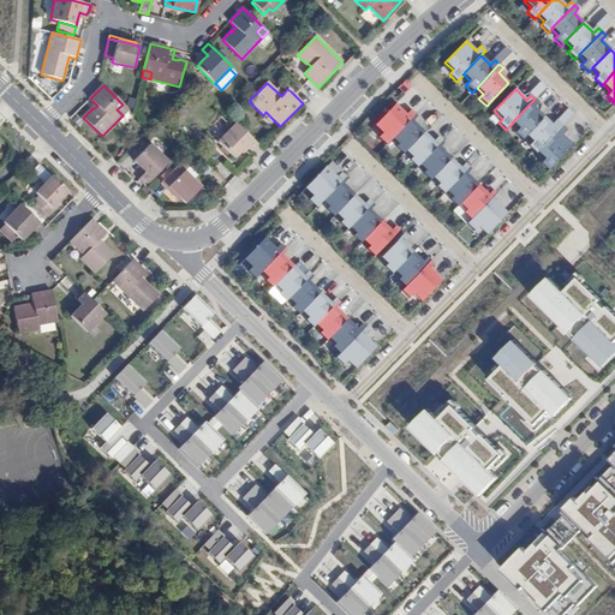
[(513,123),(519,130),(515,133),(521,141),(526,136),(544,117),(533,107),(538,102),(535,99),(512,123),(513,123)]
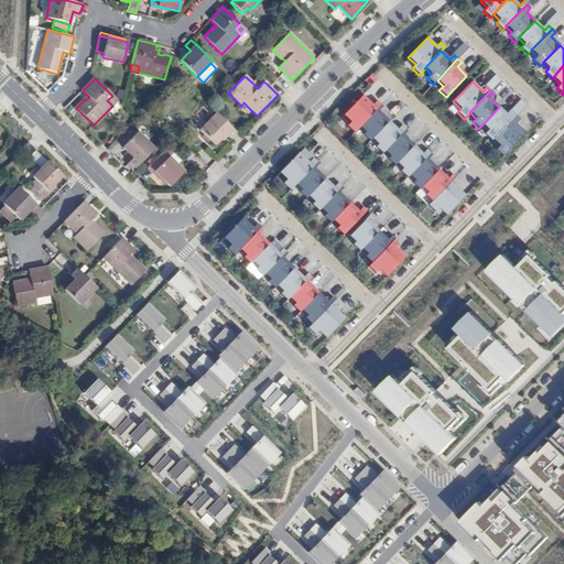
[(112,106),(118,100),(112,96),(107,100),(112,106)]
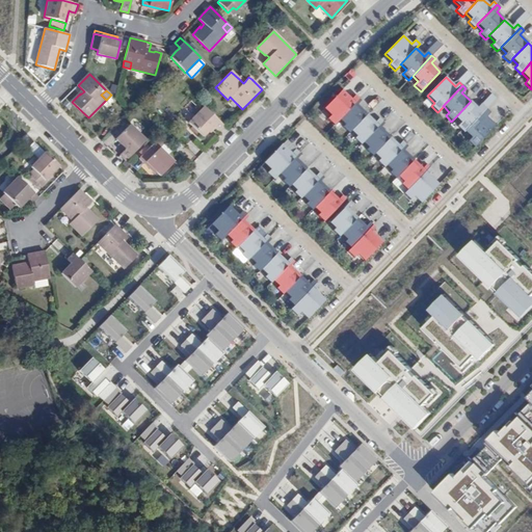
[(342,90),(323,109),(330,115),(327,118),(334,126),(340,120),(360,99),(355,96),(351,100),(342,90)]
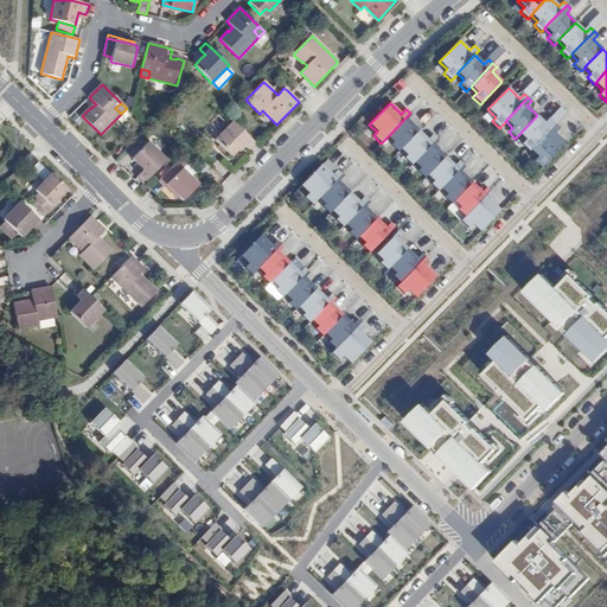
[(413,115),(410,113),(388,136),(394,142),(391,145),(398,152),(401,149),(419,131),(408,120),(413,115)]
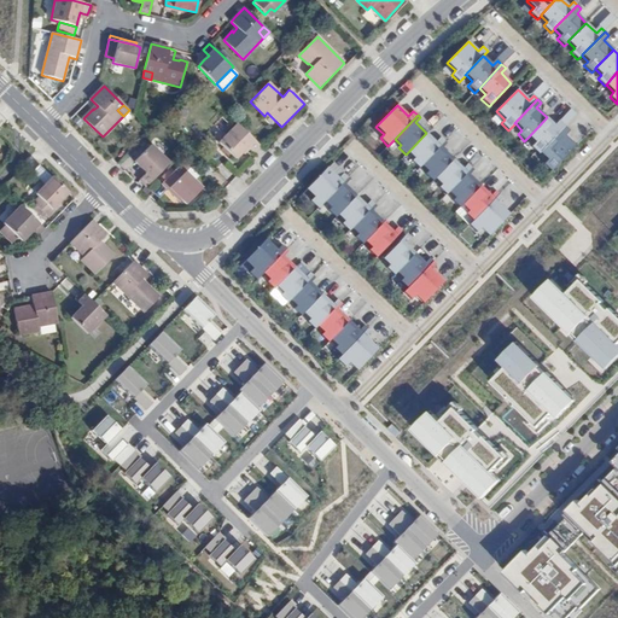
[(535,143),(531,147),(538,155),(540,153),(538,152),(565,127),(560,122),(557,127),(547,117),(529,136),(535,143)]
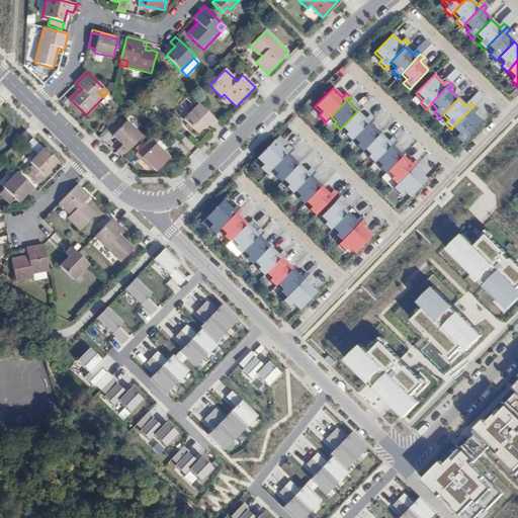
[(213,130),(219,123),(206,112),(200,106),(198,104),(184,120),(197,133),(202,127),(206,123),(209,125),(213,130)]
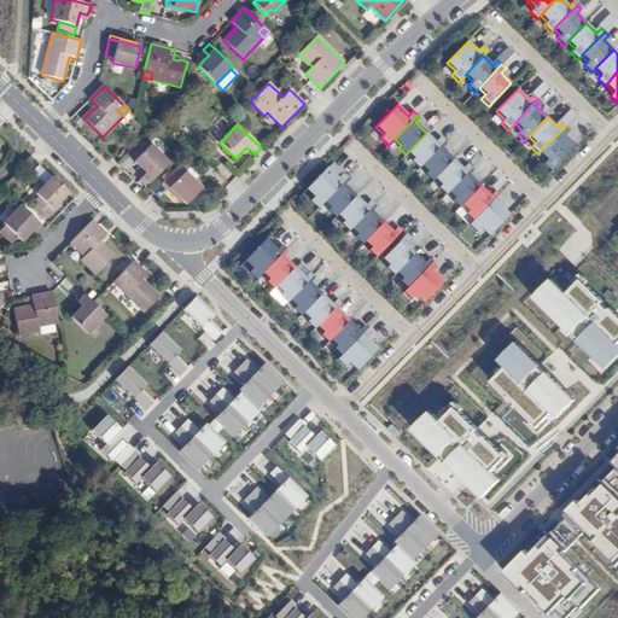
[(239,127),(246,134),(250,132),(243,124),(239,127)]
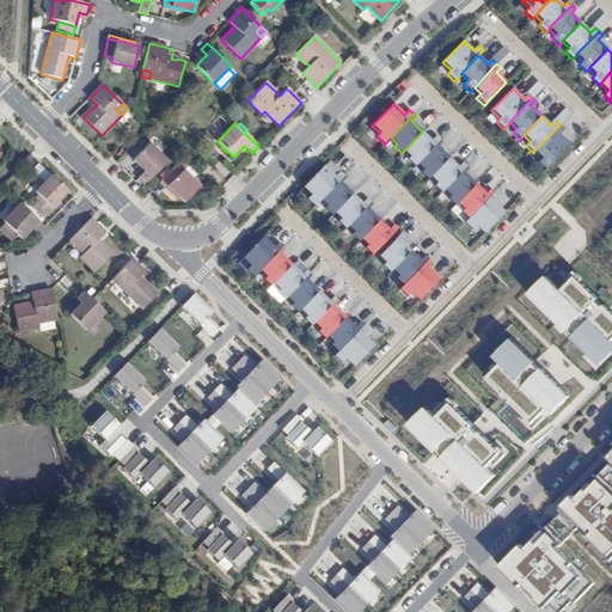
[(564,129),(560,126),(533,151),(534,152),(542,159),(538,163),(545,170),(570,145),(560,134),(564,129)]
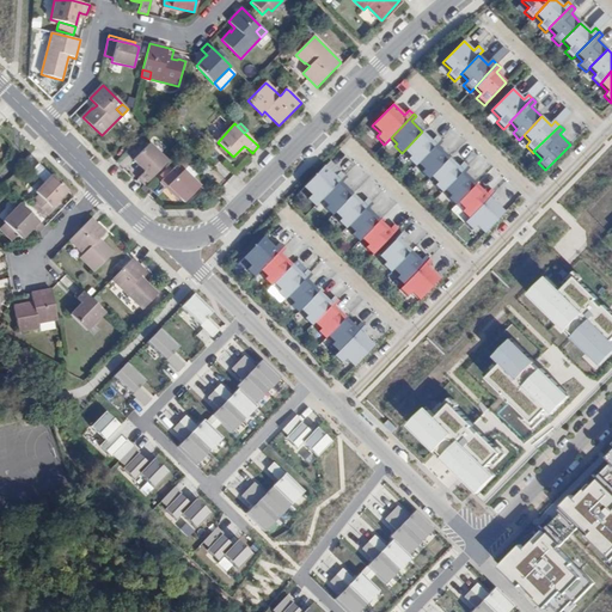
[(422,132),(404,151),(410,157),(408,159),(415,166),(417,164),(440,140),(438,138),(433,142),(422,132)]
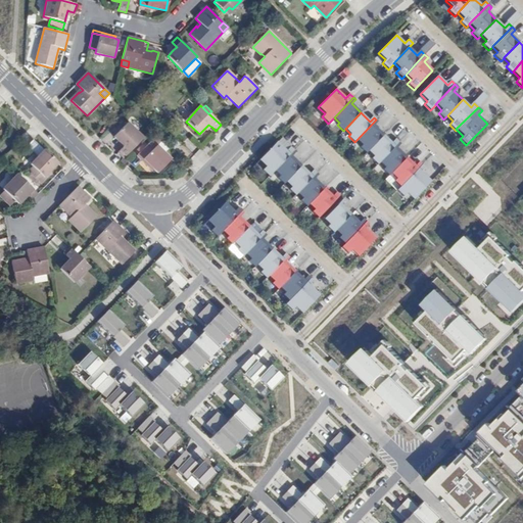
[(378,122),(376,120),(357,140),(362,145),(360,147),(366,153),(369,151),(384,135),(374,126),(378,122)]
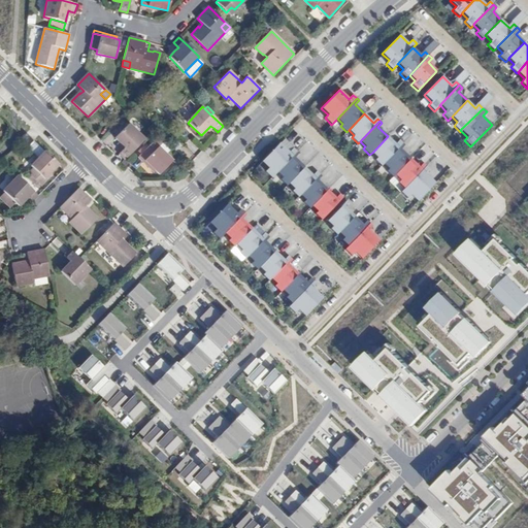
[(120,155),(125,160),(144,139),(129,125),(116,137),(122,144),(126,149),(124,150),(120,155)]
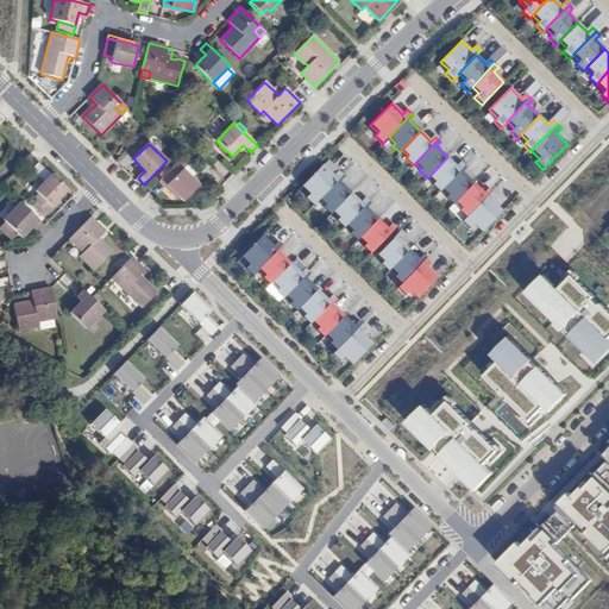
[(31,170),(39,163),(30,155),(23,162),(31,170)]
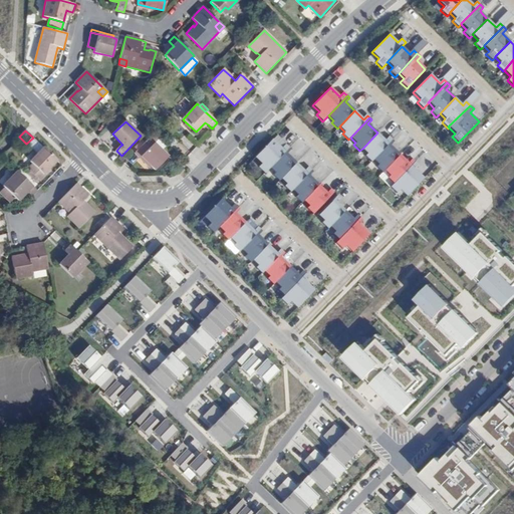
[(386,141),(377,133),(362,149),(367,154),(365,156),(371,162),(373,159),(393,140),(389,137),(386,141)]
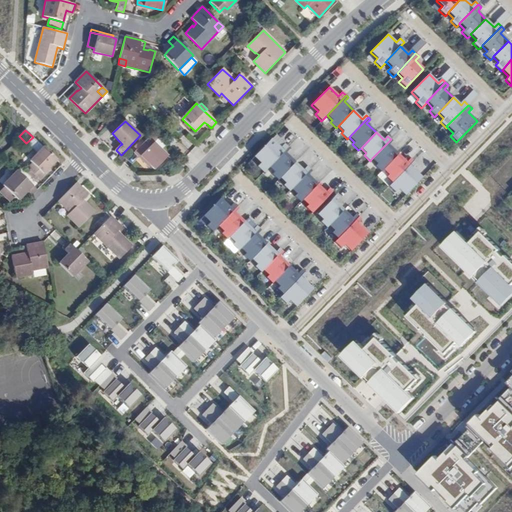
[(153,143),(158,139),(152,134),(144,142),(137,150),(136,151),(152,166),(155,169),(167,156),(160,150),(153,143)]
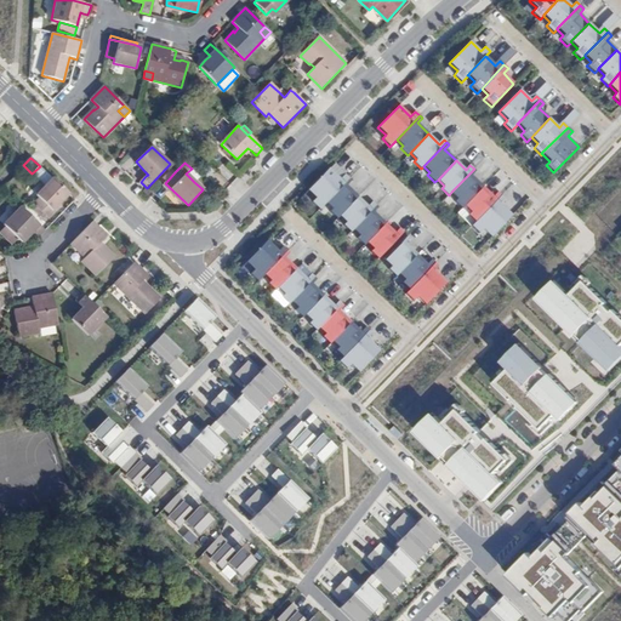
[(166,182),(175,172),(170,167),(161,177),(166,182)]
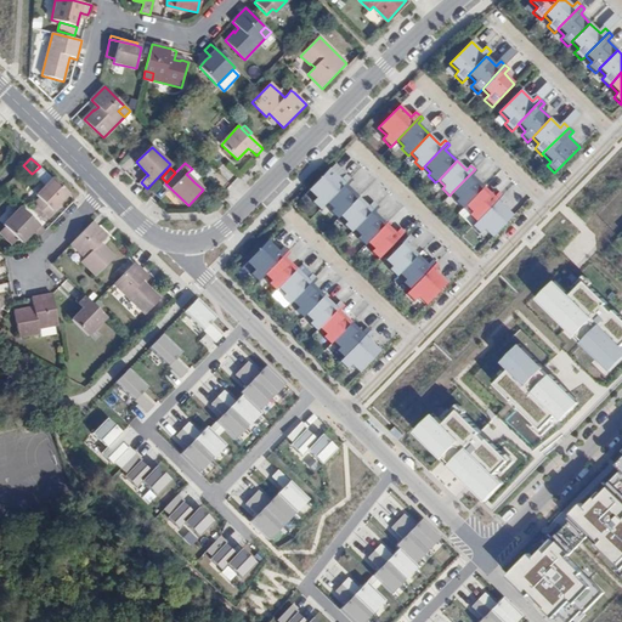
[(201,176),(192,169),(186,174),(194,182),(201,176)]
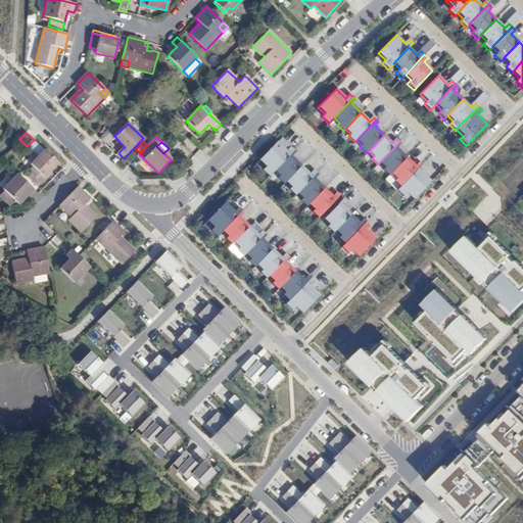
[(277,142),(259,160),(267,167),(263,171),(269,177),(275,171),(294,150),(290,147),(287,151),(277,142)]
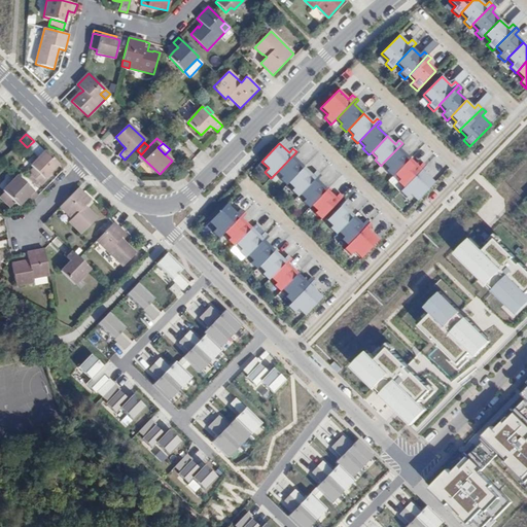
[(405,145),(402,143),(383,163),(388,168),(386,171),(392,176),(395,174),(410,159),(400,149),(405,145)]
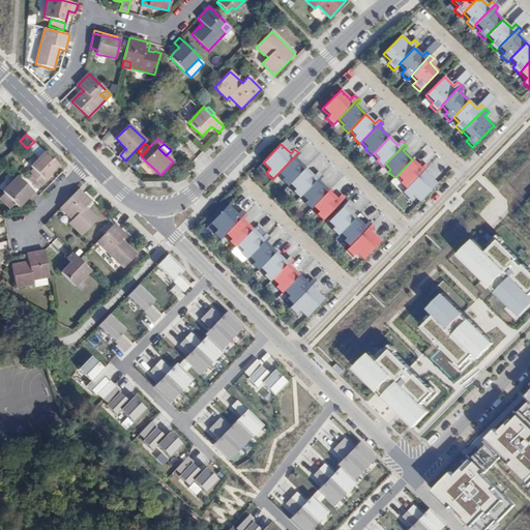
[(51,173),(59,166),(50,156),(46,152),(31,167),(34,170),(29,175),(27,177),(32,182),(34,180),(38,184),(39,185),(51,173)]
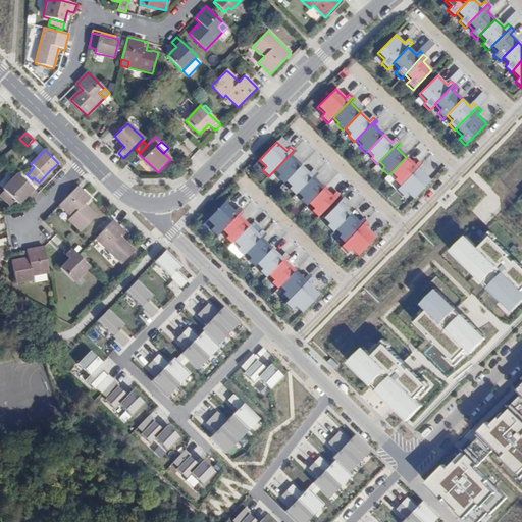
[(296,152),(294,150),(274,170),(279,175),(277,177),(283,184),(285,181),(302,165),(292,156),(296,152)]
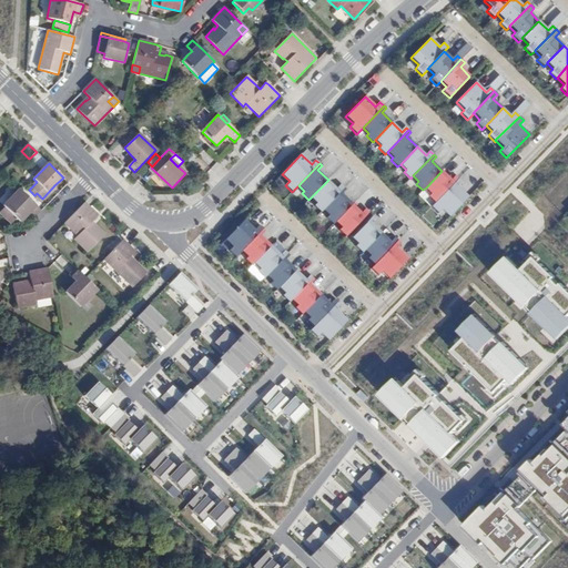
[(165,188),(169,184),(151,168),(148,171),(165,188)]
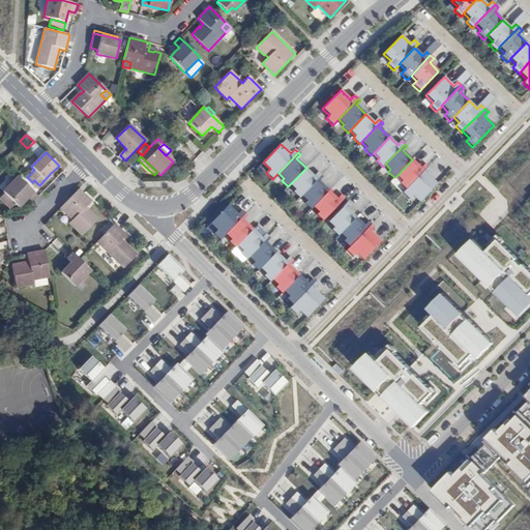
[(412,159),(398,175),(403,180),(401,182),(407,188),(428,167),(424,164),(421,168),(412,159)]
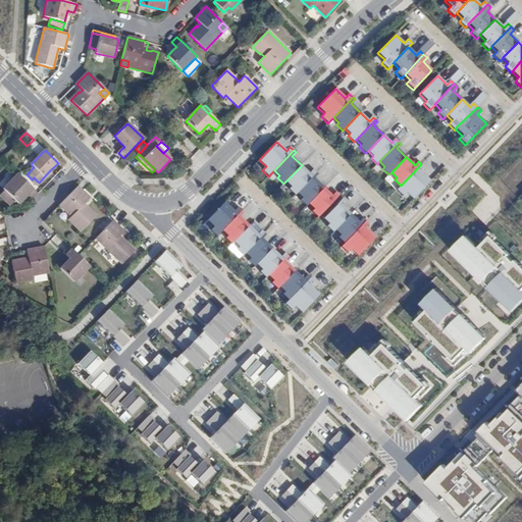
[(424,167),(421,164),(401,186),(397,189),(404,195),(407,192),(414,198),(430,180),(420,171),(424,167)]
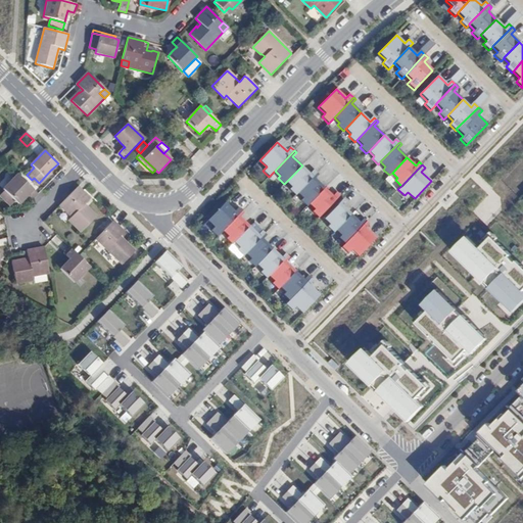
[(289,189),(296,195),(298,192),(318,173),(314,170),(311,174),(302,165),(286,182),(291,187),(289,189)]
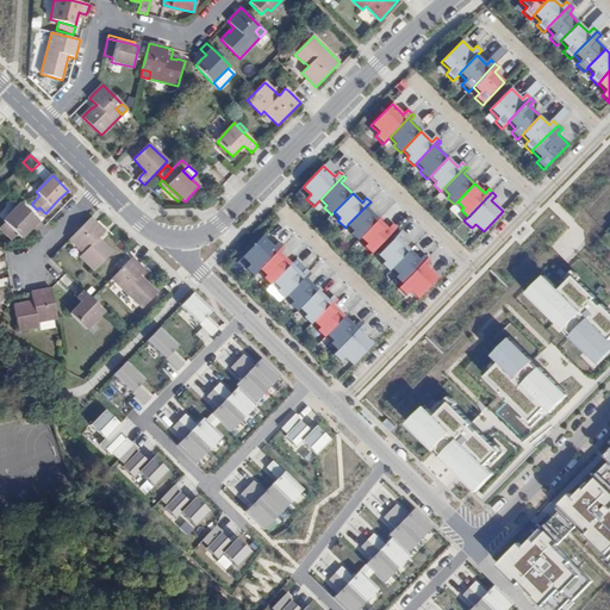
[(61,201),(58,199),(45,213),(48,216),(61,201)]
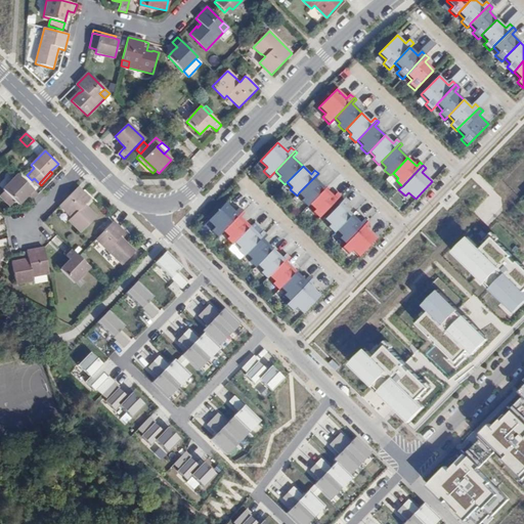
[(319,175),(318,173),(299,192),(304,198),(302,201),(308,207),(310,204),(325,188),(316,179),(319,175)]
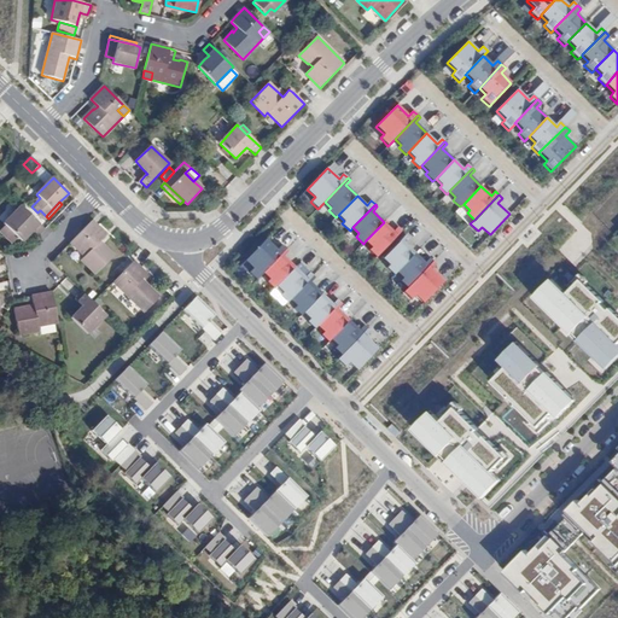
[(39,237),(45,229),(21,207),(3,223),(5,226),(0,231),(0,232),(10,242),(16,235),(18,239),(21,242),(28,234),(33,229),(34,232),(39,237)]
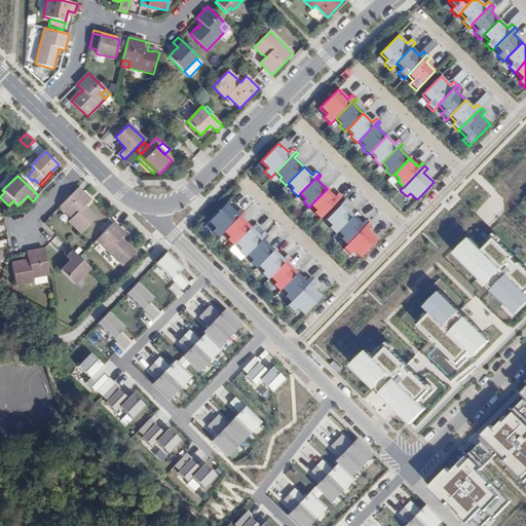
[(90,200),(78,188),(59,208),(71,219),(68,222),(81,234),(98,218),(85,205),(90,200)]
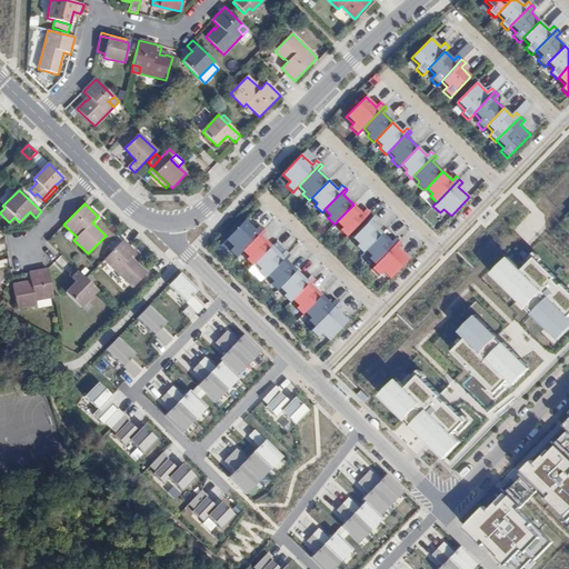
[(337,221),(342,227),(340,230),(347,237),(370,212),(367,209),(362,213),(353,205),(337,221)]
